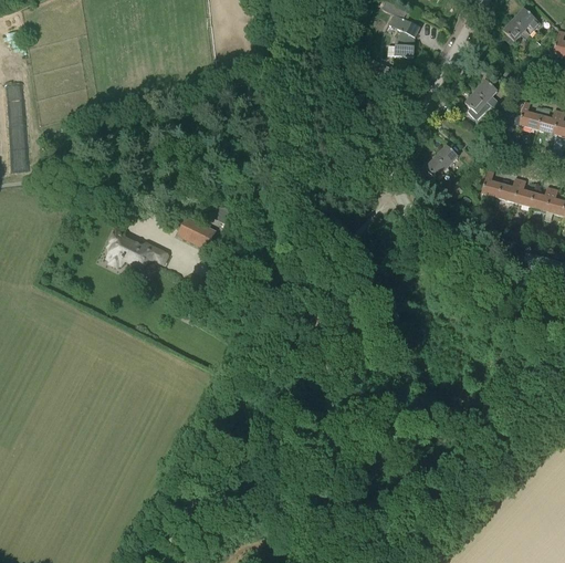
[(523,8),(512,19),(529,34),(539,22),(523,8)]
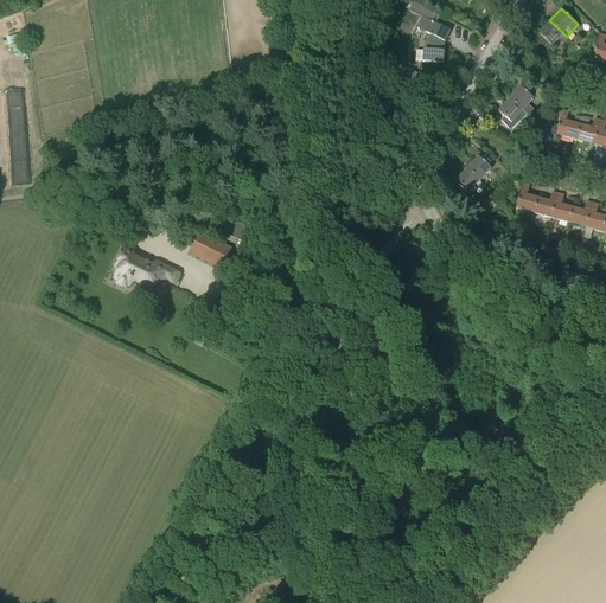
[(416,49),(416,61),(445,63),(445,51),(442,51),(444,39),(450,29),(421,14),(416,25),(428,32),(427,50),(416,49)]
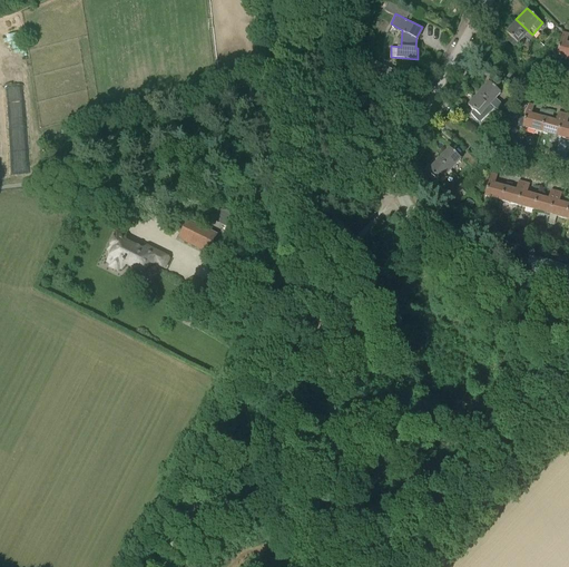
[(532,35),(516,19),(506,30),(510,35),(507,39),(513,45),(523,35),(528,39),(532,35)]
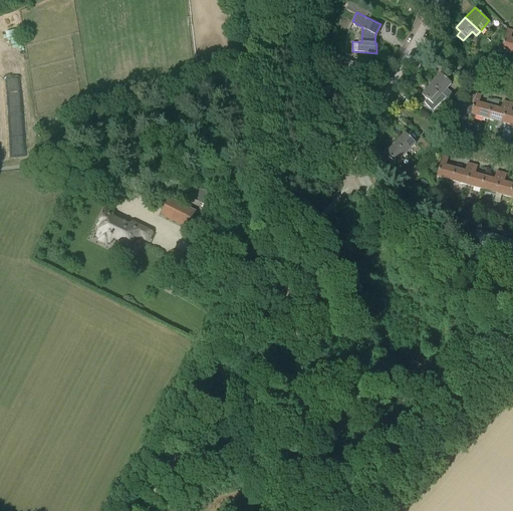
[(501,48),(512,50),(512,37),(510,37),(512,29),(506,27),(501,48)]
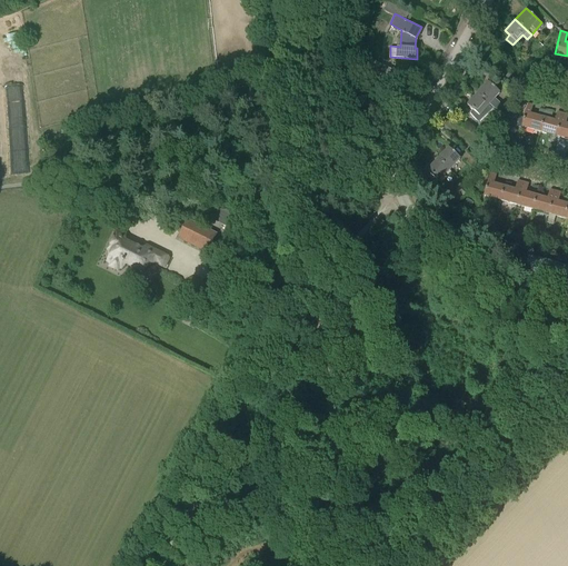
[(538,40),(532,46),(536,50),(541,43),(538,40)]
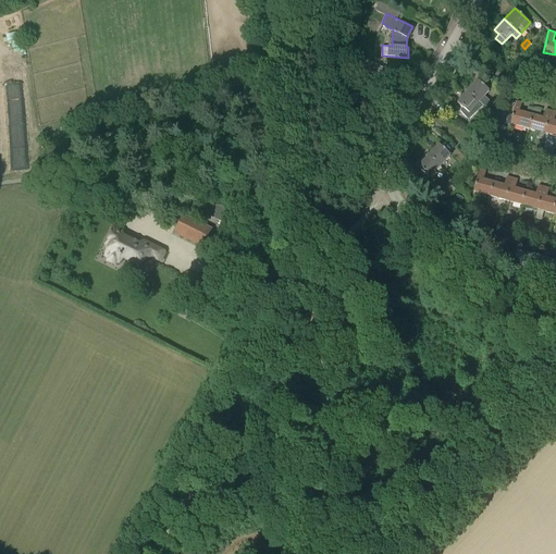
[(524,49),(521,45),(511,56),(515,59),(524,49)]
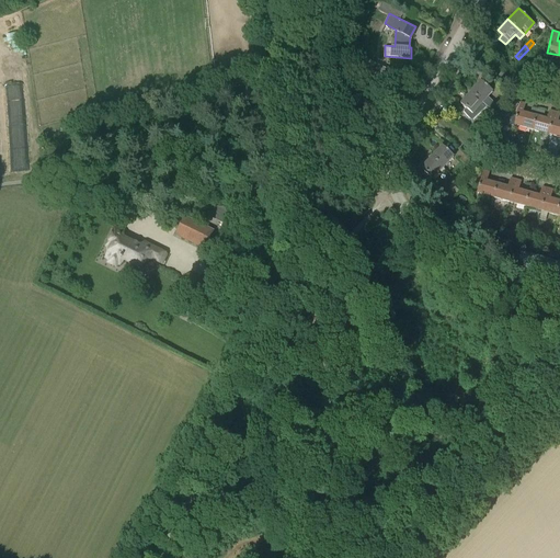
[(357,64),(363,54),(355,49),(350,60),(357,64)]
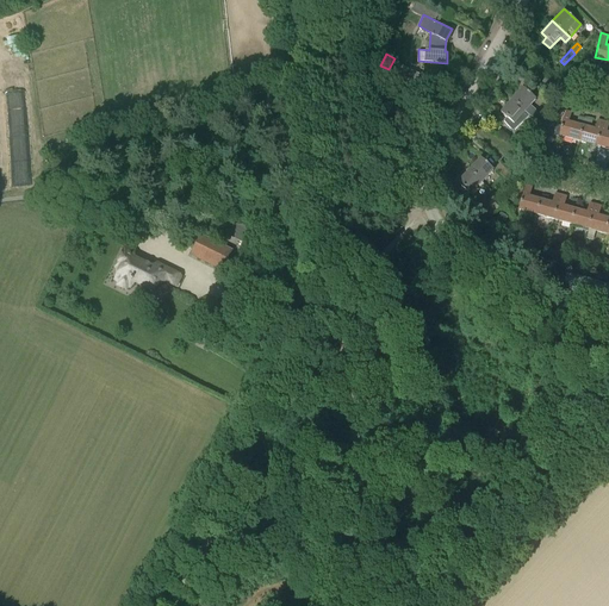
[(393,80),(387,93),(393,95),(401,83),(393,80)]
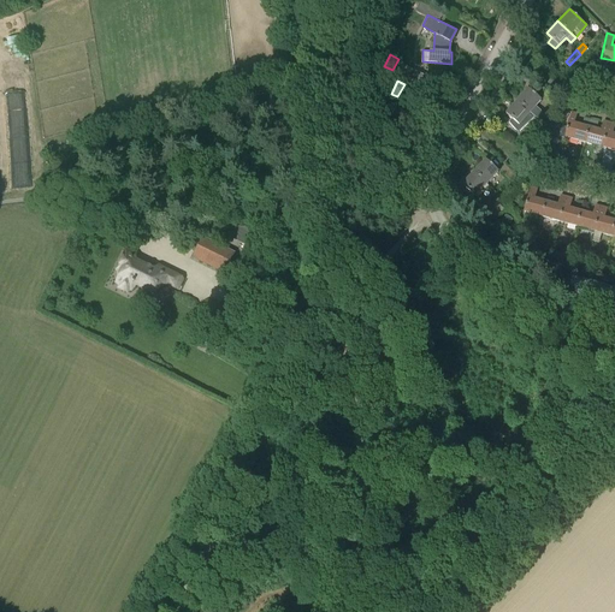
[(362,83),(355,93),(360,96),(367,87),(362,83)]
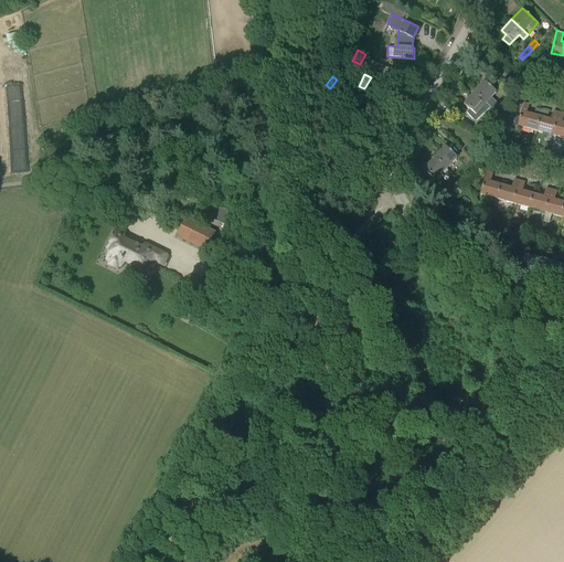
[(376,80),(371,77),(364,88),(371,92),(376,80)]
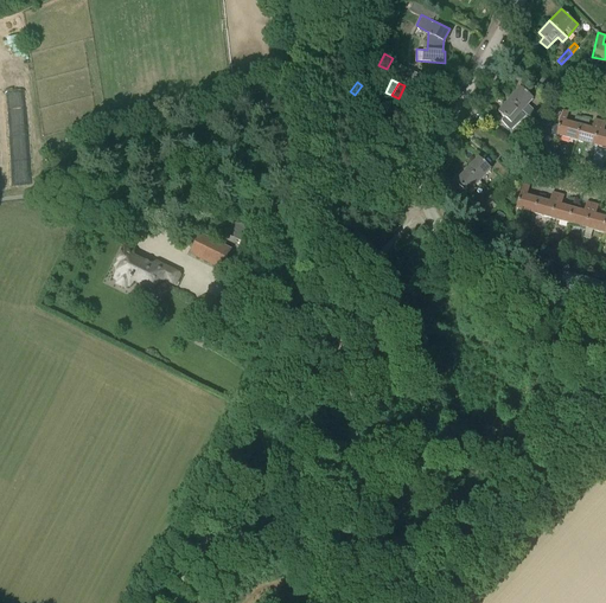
[(374,84),(370,89),(381,97),(386,92),(374,84)]
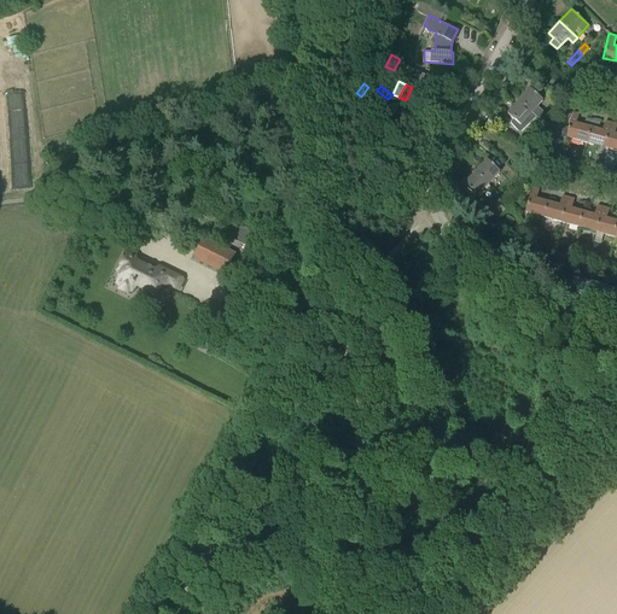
[(529,86),(517,99),(535,115),(537,117),(542,112),(542,109),(536,104),(541,98),(529,86)]
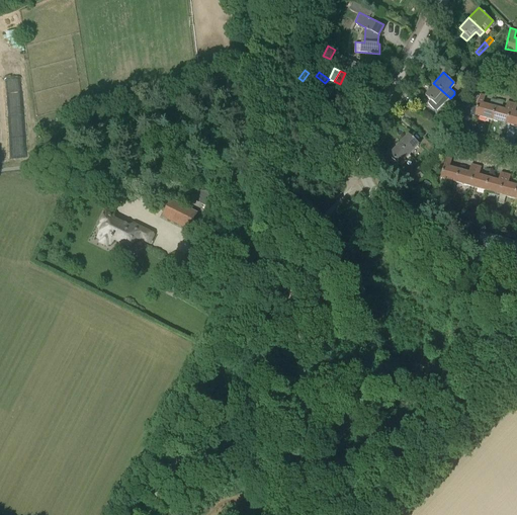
[(350,76),(345,73),(340,84),(345,87),(350,76)]
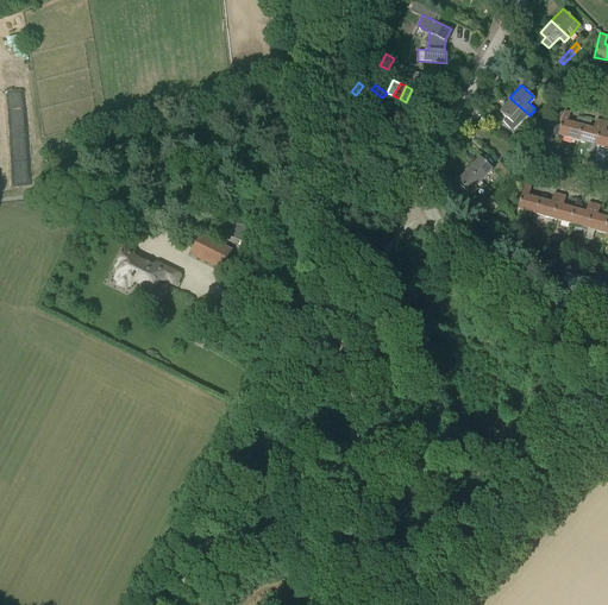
[(371,89),(367,95),(378,104),(382,98),(371,89)]
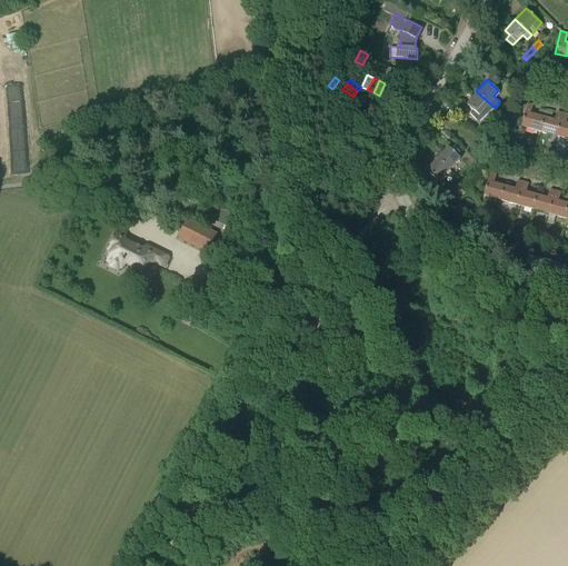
[(391,87),(385,83),(379,96),(385,98),(391,87)]
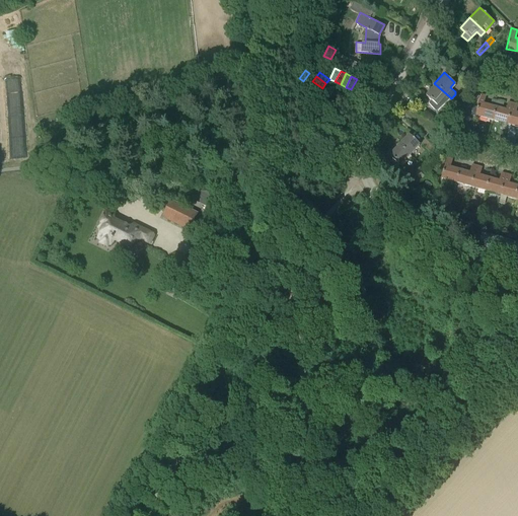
[(309,86),(318,93),(322,88),(312,81),(309,86)]
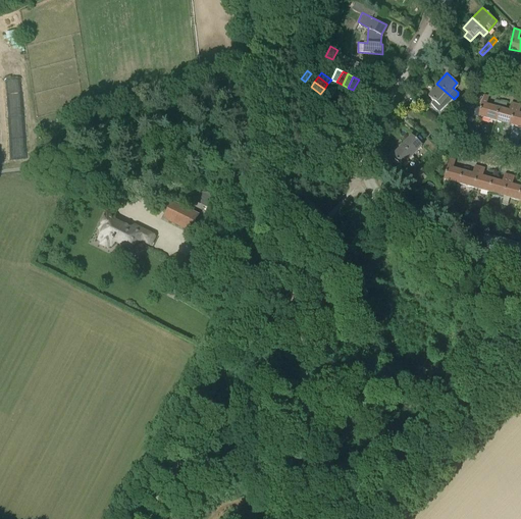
[(452,97),(436,84),(427,95),(432,99),(429,102),(437,110),(452,97)]
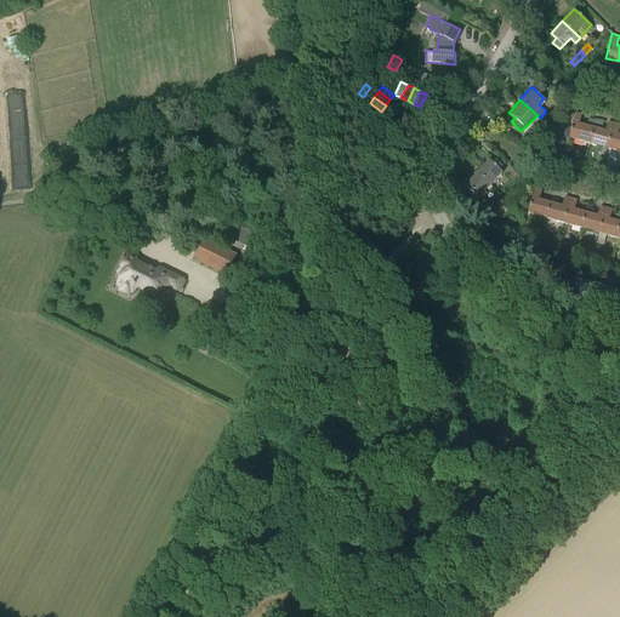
[(568,136),(589,141),(592,126),(578,123),(580,113),(575,110),(568,136)]
